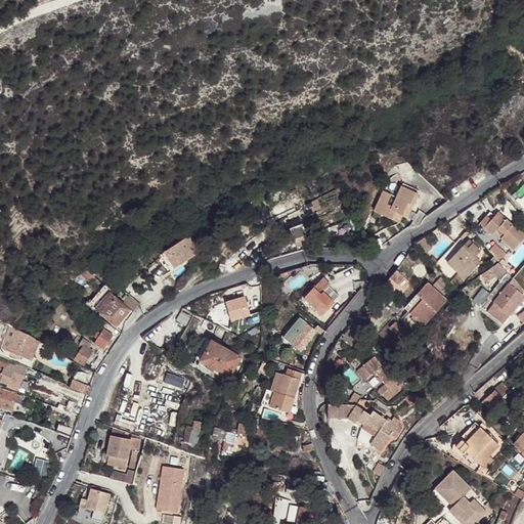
[(381,193),(373,214),(397,225),(401,218),(406,206),(411,208),(417,197),(400,188),(395,200),(381,193)]
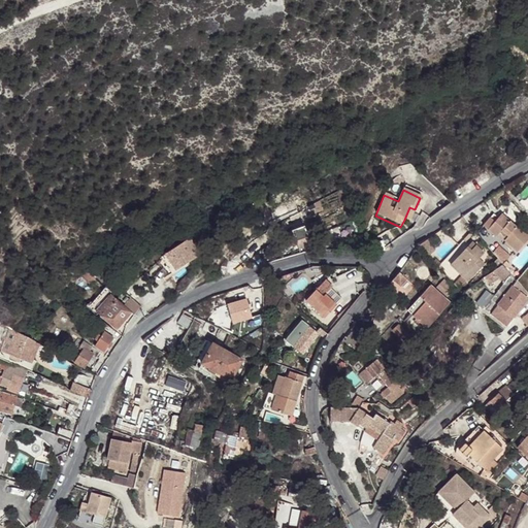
[(409,207),(404,220),(409,222),(415,209),(409,207)]
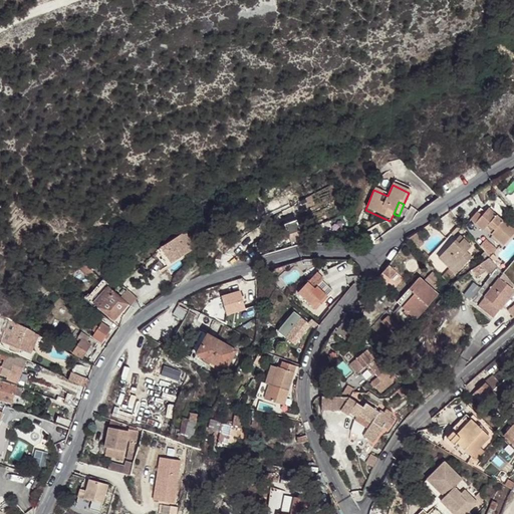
[(475,213),(468,221),(481,233),(484,229),(490,234),(488,236),(501,247),(513,233),(513,232),(502,221),(500,223),(487,211),(480,218),(475,213)]
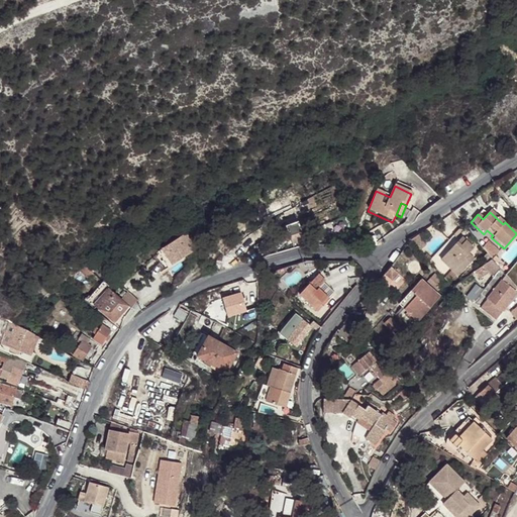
[(285,227),(282,220),(269,225),(272,232),(285,227)]
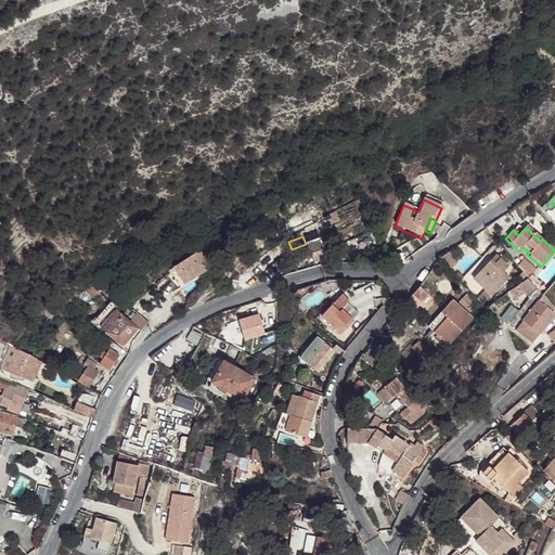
[(361,239),(355,241),(357,247),(364,245),(361,239)]
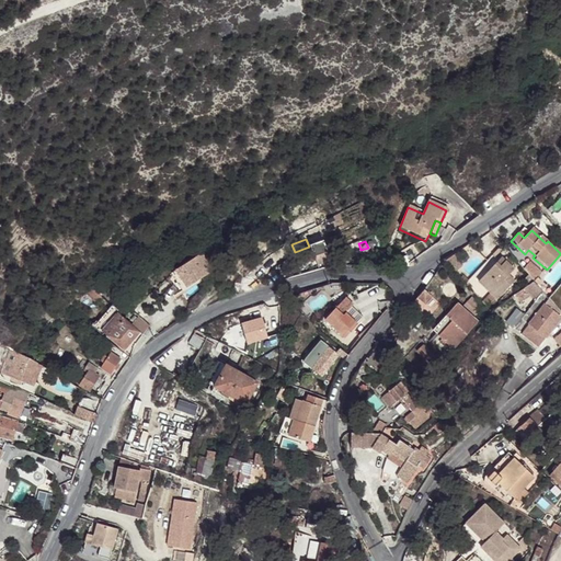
[(309,247),(318,271),(324,267),(331,267),(322,242),(309,247)]
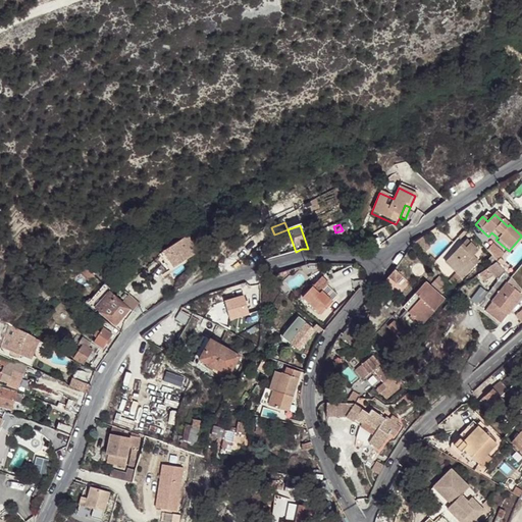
[(203,226),(187,237),(197,253),(206,247),(202,241),(210,236),(203,226)]
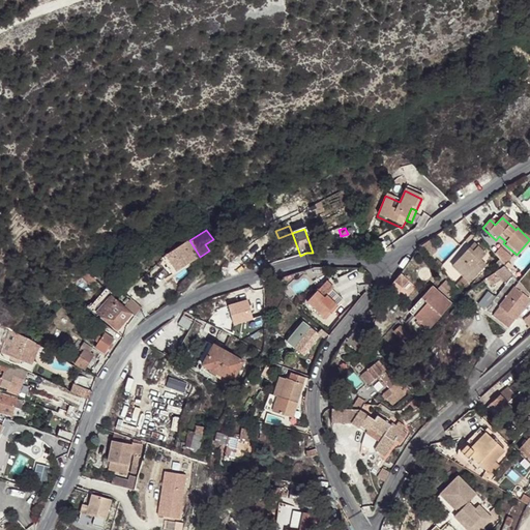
[(200,257),(189,240),(165,257),(175,272),(200,257)]
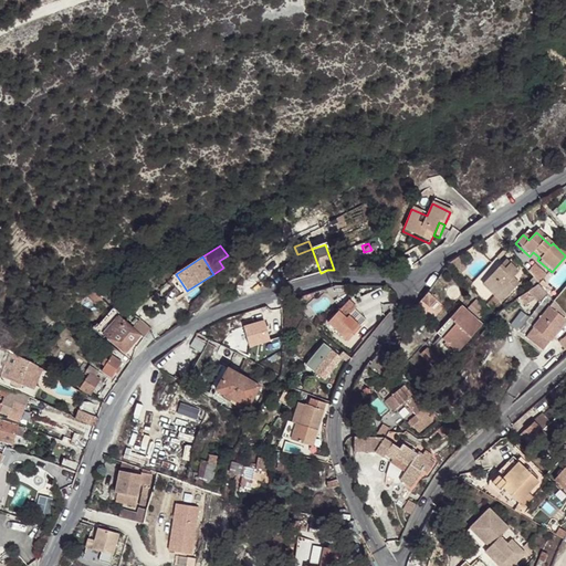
[(398,263),(401,272),(411,270),(408,261),(398,263)]
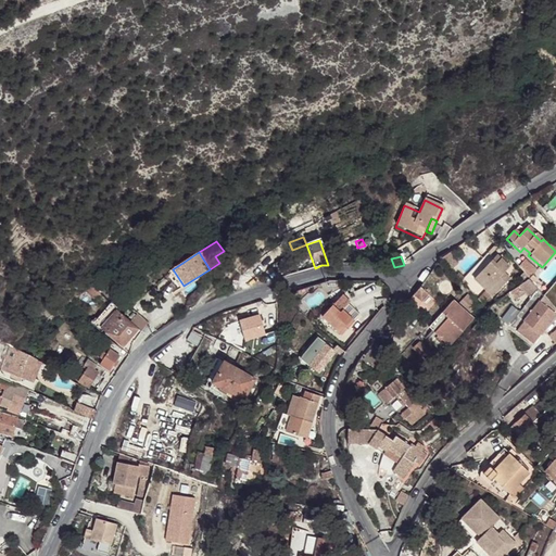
[(526,257),(520,263),(530,273),(535,268),(526,257)]
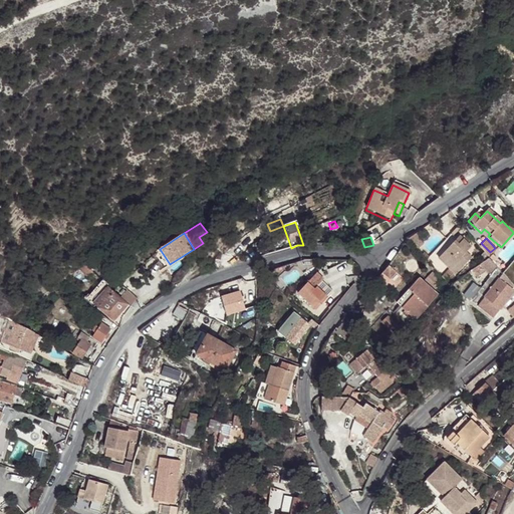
[(453,242),(437,259),(454,275),(469,259),(464,253),(469,248),(461,240),(456,245),(453,242)]
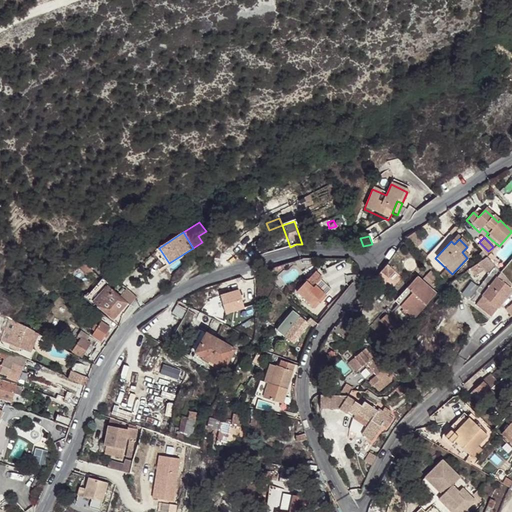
[(492,267),(484,258),(474,265),(483,273),(486,268),(489,272),(492,267)]
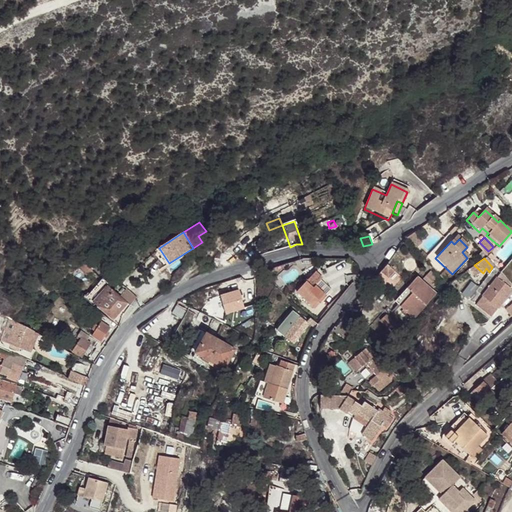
[(293,265),(277,277),(285,287),(301,275),(293,265)]
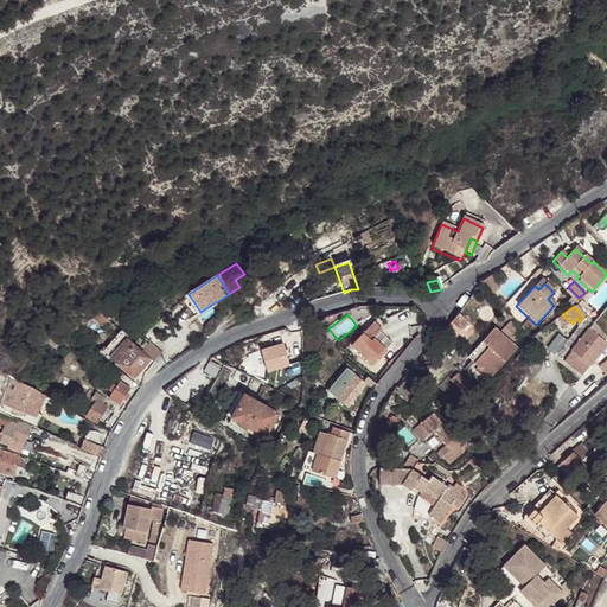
[(473,331),(457,315),(440,334),(457,351),(473,331)]
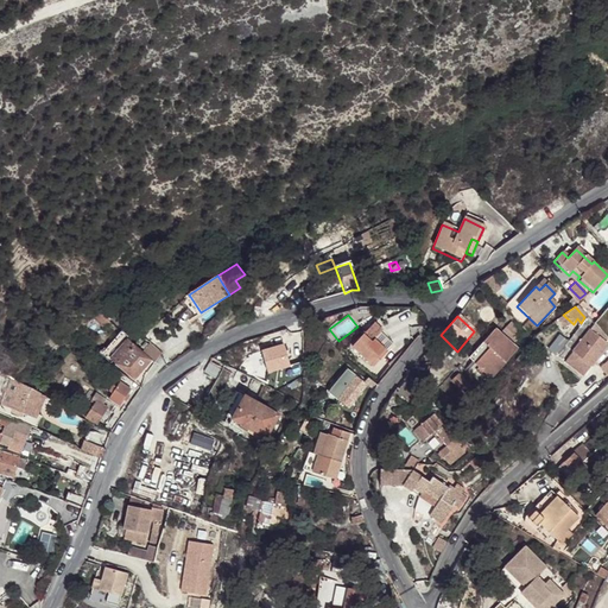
[(601,336),(584,317),(581,323),(555,358),(581,379),(606,347),(597,340),(601,336)]
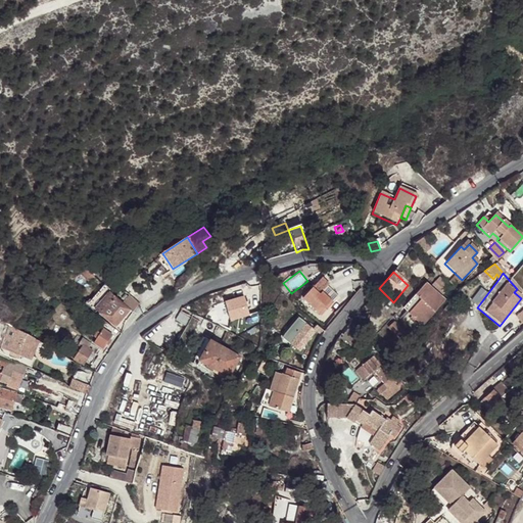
[(442,293),(447,286),(437,278),(432,285),(442,293)]
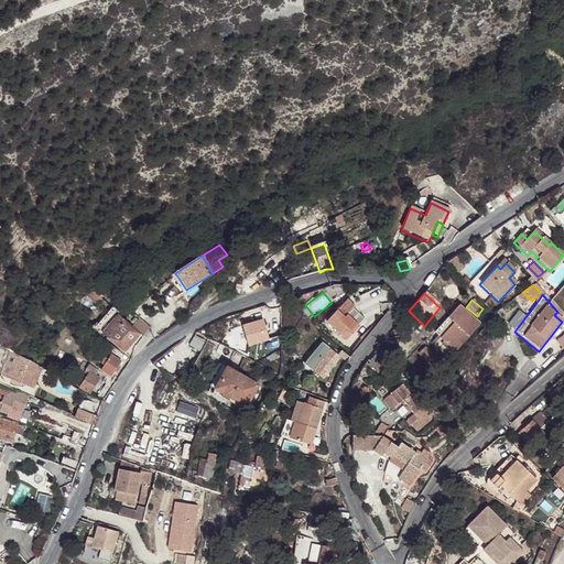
[(353,310),(345,302),(335,313),(324,324),(342,340),(344,343),(357,328),(362,323),(350,311),(353,310)]
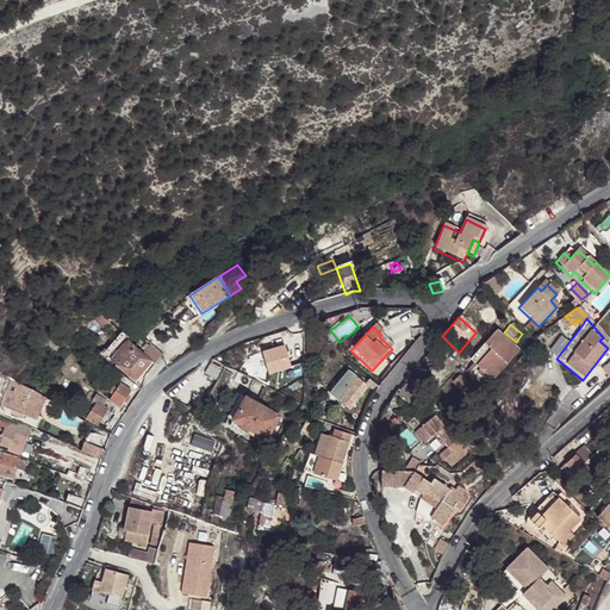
[(492,347),(474,367),(491,381),(517,353),(495,331),(486,341),(492,347)]
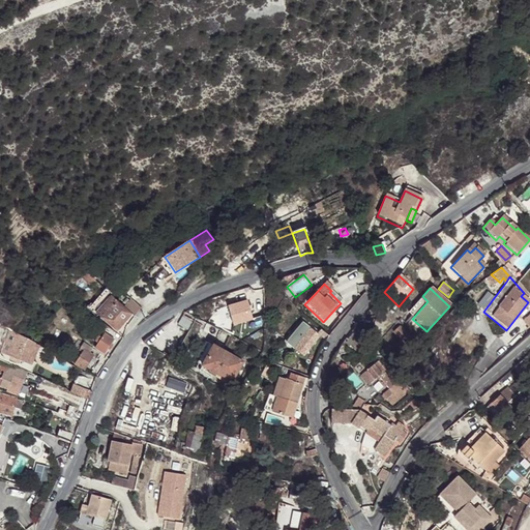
[(94,317),(96,315),(110,298),(112,297),(106,290),(87,312),(94,317)]
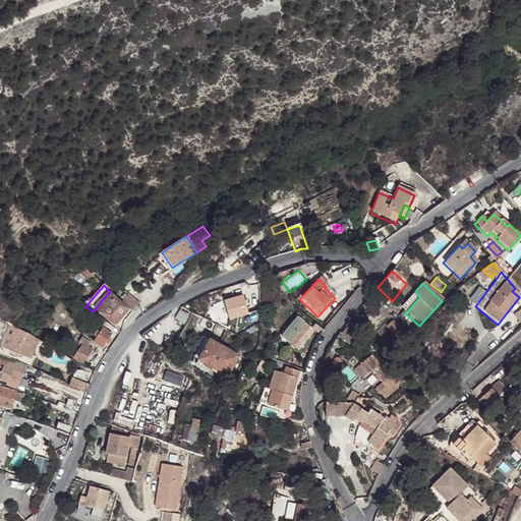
[(400,308),(405,313),(420,296),(415,291),(400,308)]
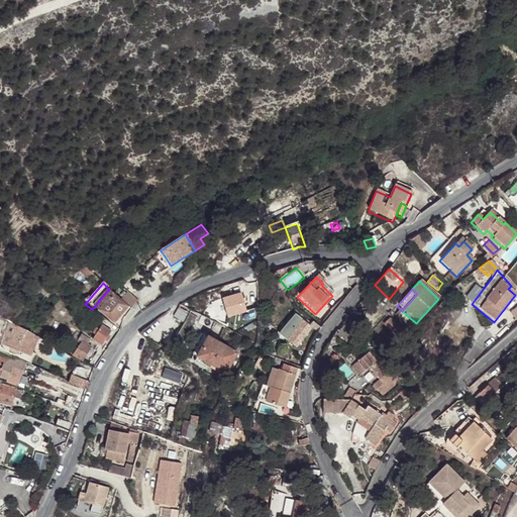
[(107,291),(94,307),(112,323),(126,307),(107,291)]
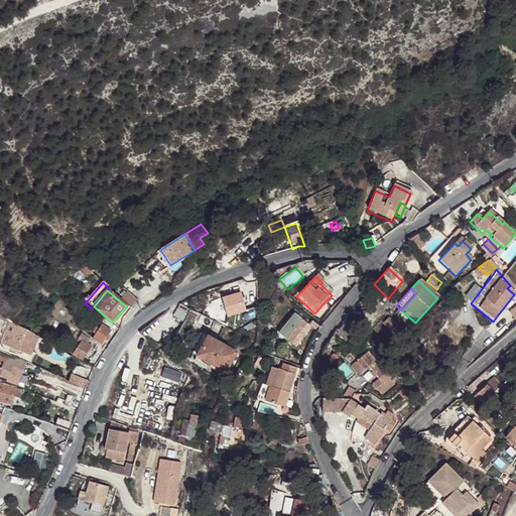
[(235,290),(226,303),(233,308),(242,295),(235,290)]
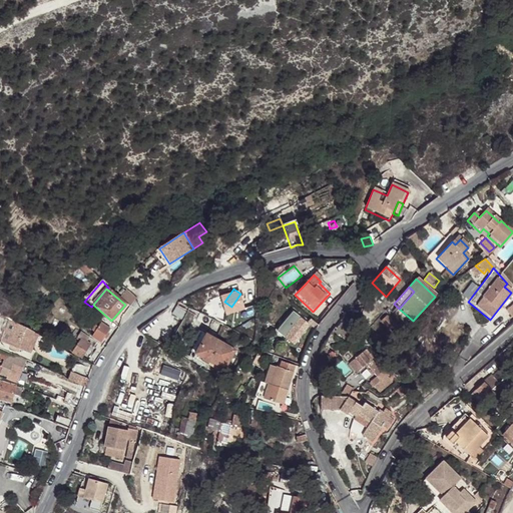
[(512,316),(512,304),(504,312),(510,319),(512,316)]
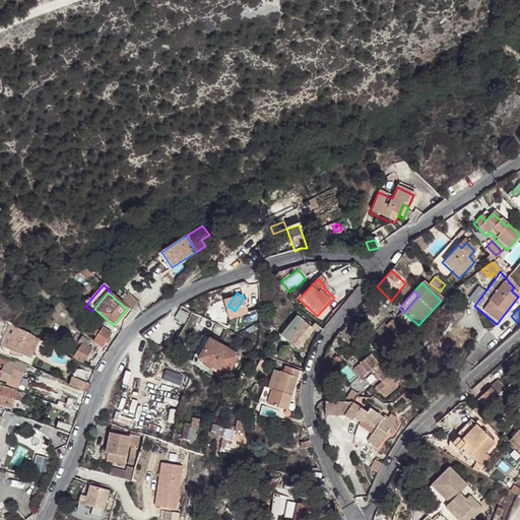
[(178,312),(174,320),(184,326),(189,317),(178,312)]
